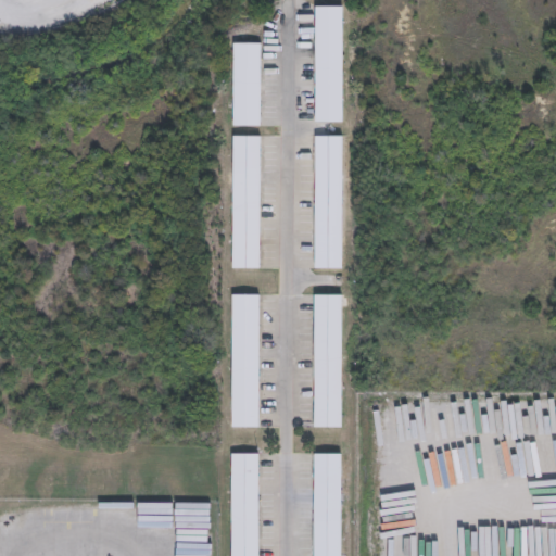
[(340,122),(313,122),(313,5),(340,7),(340,122)]
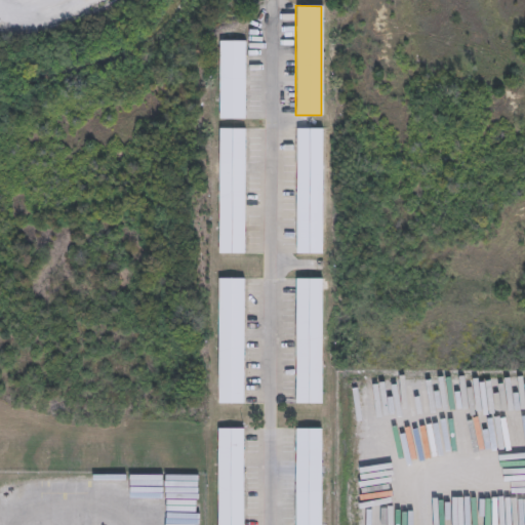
[(245,119),(218,119),(218,40),(244,40),(245,119)]
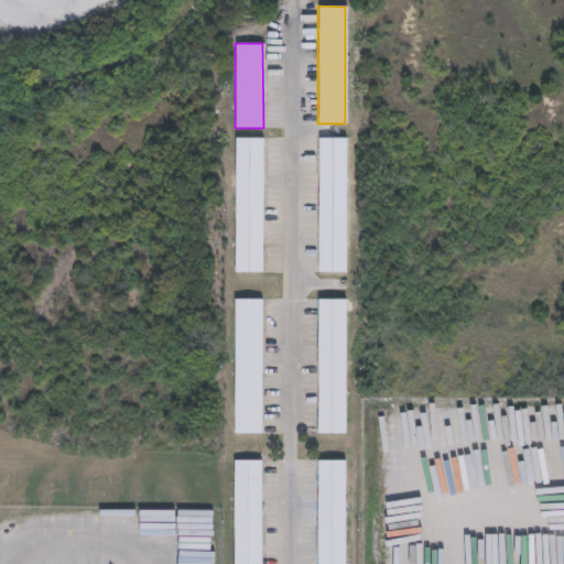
[(345,271),(317,271),(318,137),(347,137),(345,271)]
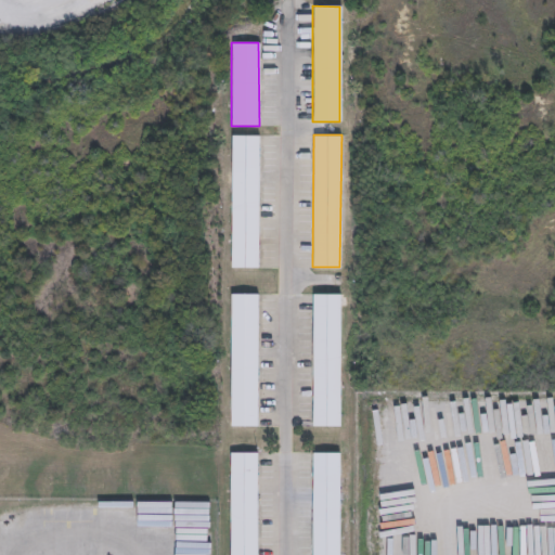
[(258,269),(230,269),(231,137),(259,137),(258,269)]
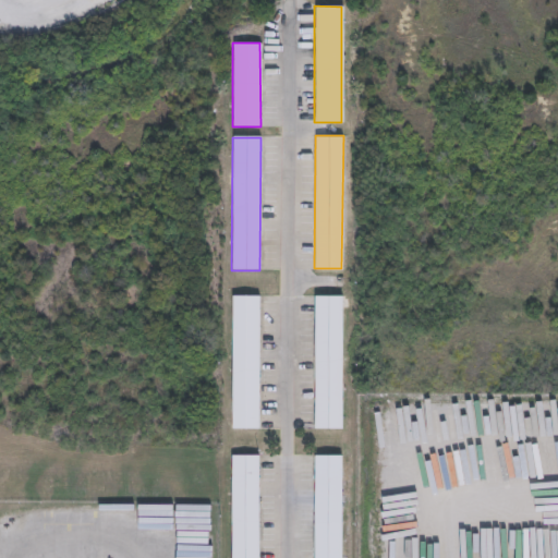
[(258,431),(231,431),(231,296),(258,296),(258,349),(258,431)]
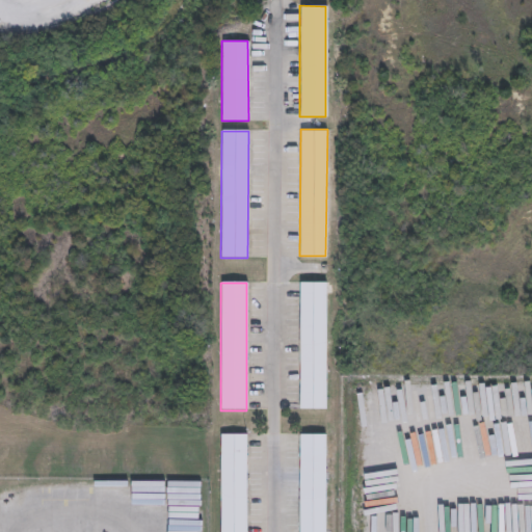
[(324,410),(299,409),(299,334),(300,284),(325,284),(324,410)]
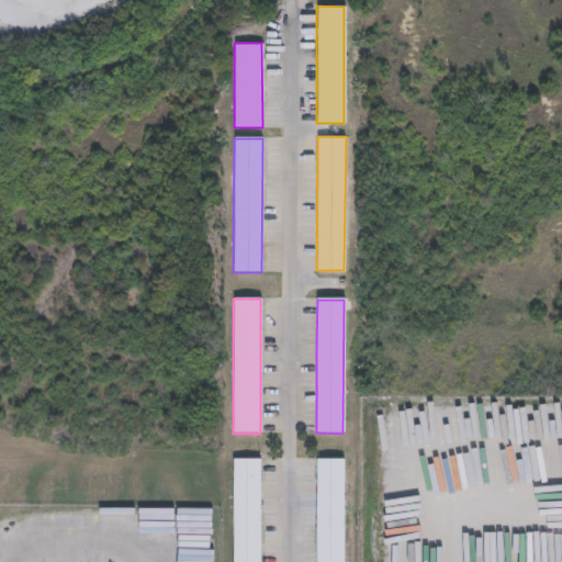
[(258,561),(232,561),(233,459),(259,460),(258,561)]
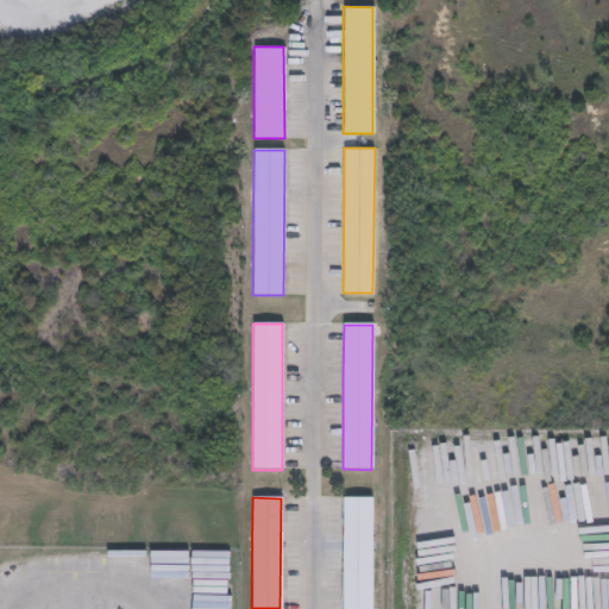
[(372,608),(343,608),(344,497),(374,497),(372,608)]
